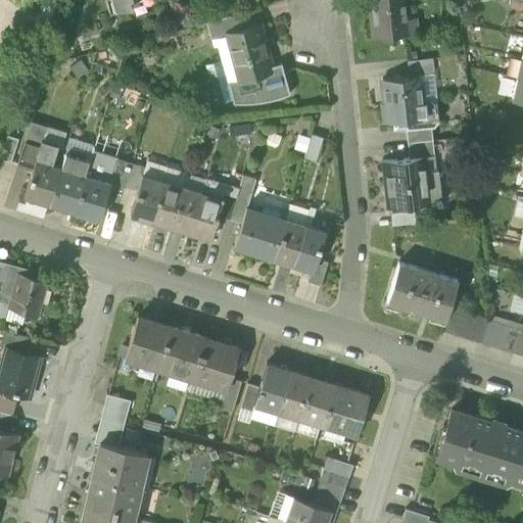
[(56,0),(45,0),(40,18),(49,21),(56,0)]
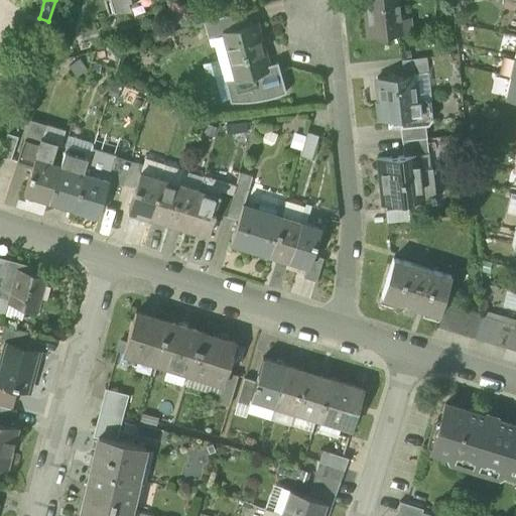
[(108,0),(112,11),(129,6),(127,0),(108,0)]
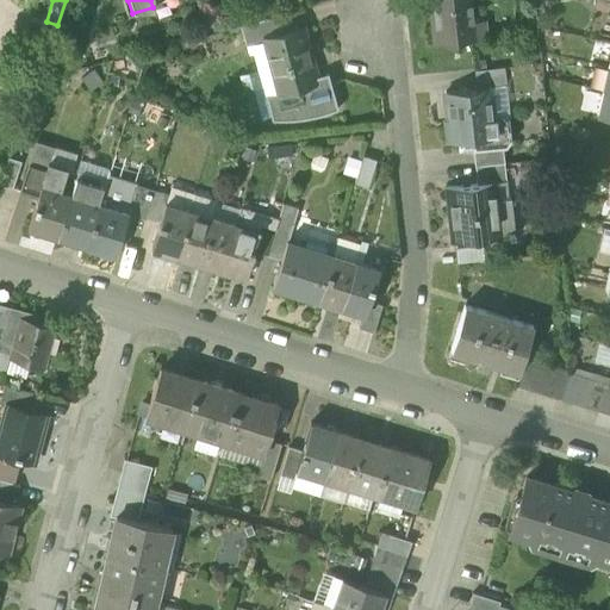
[(430,0),(435,43),(475,39),(474,22),(471,0),(430,0)]
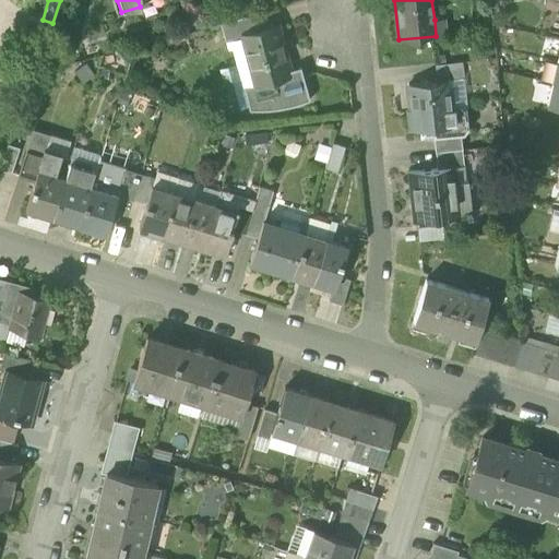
[(221,23),(225,42),(230,40),(239,38),(238,36),(265,28),(261,12),(221,23)]
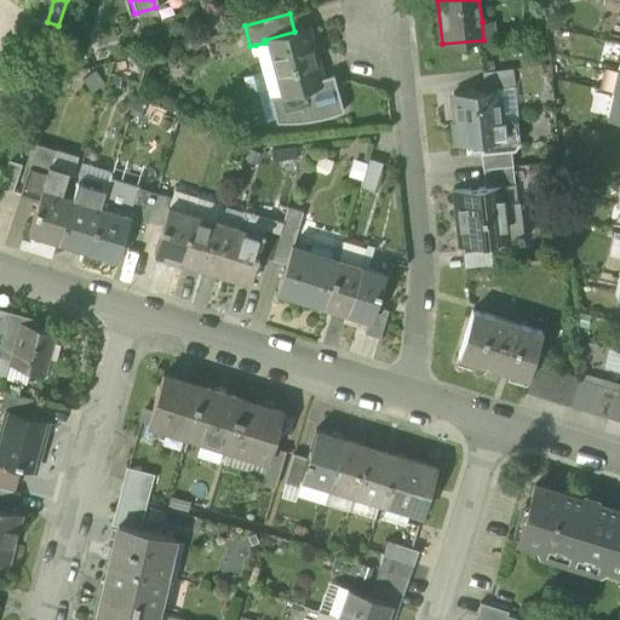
[(494,21),(482,22),(483,40),(495,39),(494,21)]
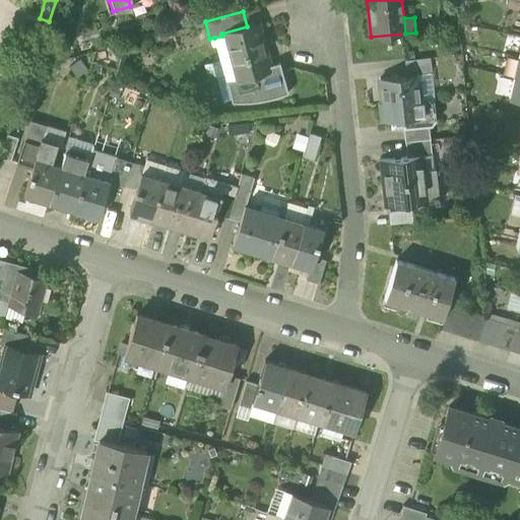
[(222,36),(228,56),(234,78),(270,68),(270,65),(259,23),(247,26),(221,34),(222,36)]
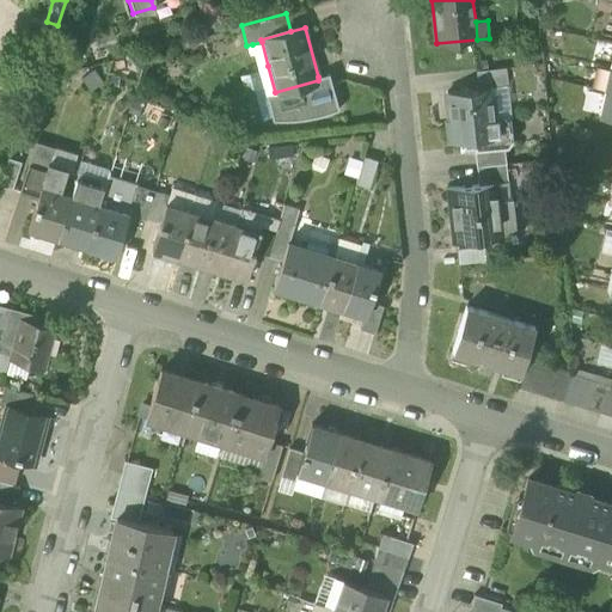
[(252,44),(258,68),(268,66),(262,42),(252,44)]
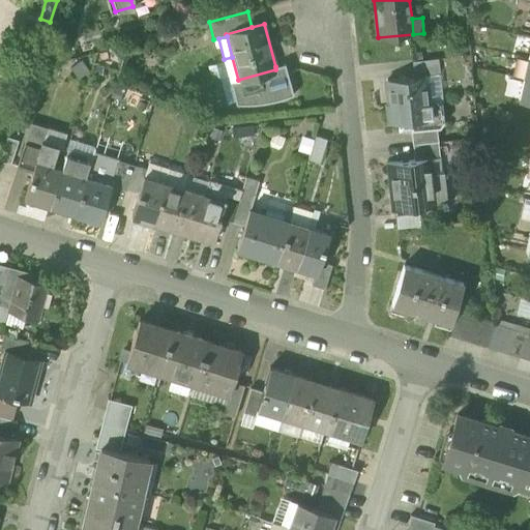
[(285,63),(275,66),(275,69),(238,80),(232,57),(224,59),(229,80),(213,84),(218,105),(235,100),(236,105),(248,105),(262,104),(272,101),(283,99),(293,95),(285,63)]
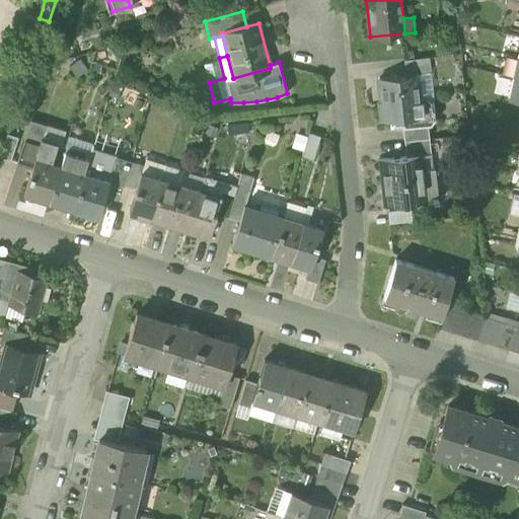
[(81,58),(69,67),(76,78),(88,70),(81,58)]
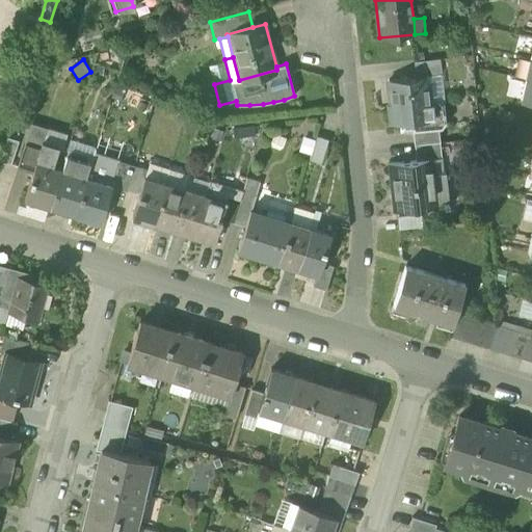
[(208,63),(214,84),(230,80),(224,59),(208,63)]
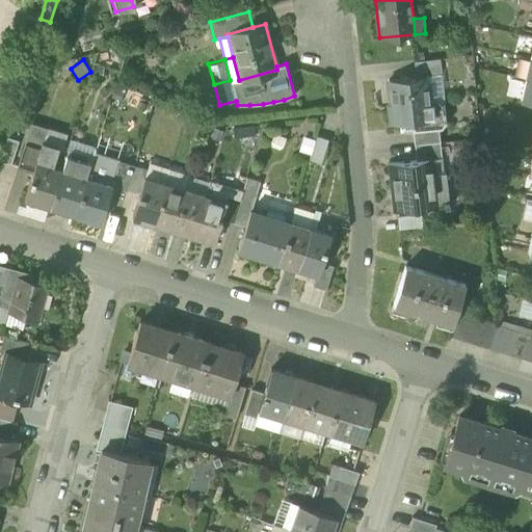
[(414,61),(416,77),(426,76),(441,75),(439,59),(414,61)]
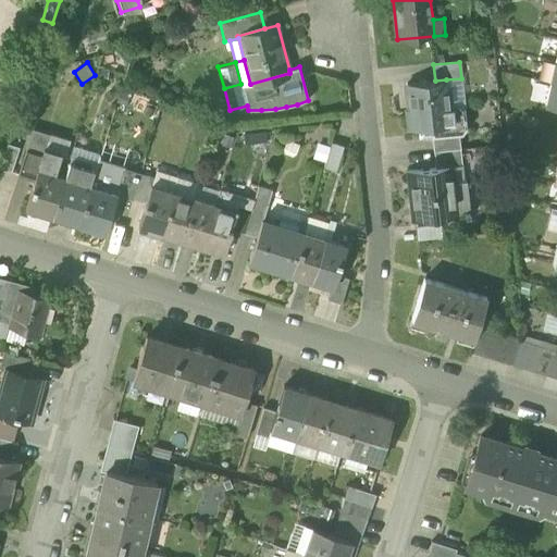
[(458,103),(465,108),(461,78),(446,79),(448,104),(458,103)]
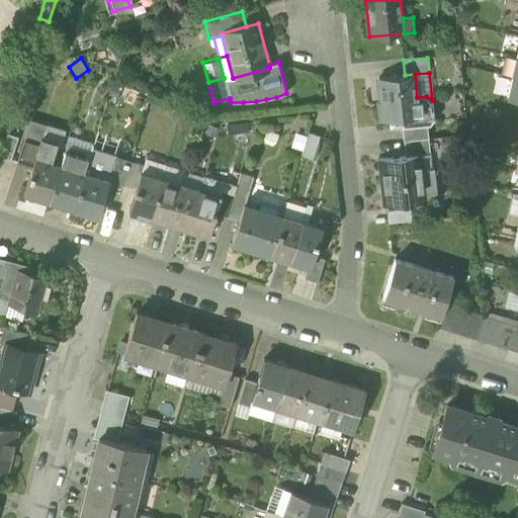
[(379,121),(389,120),(419,116),(417,97),(415,74),(405,75),(378,78),(380,101),(376,101),(379,121)]
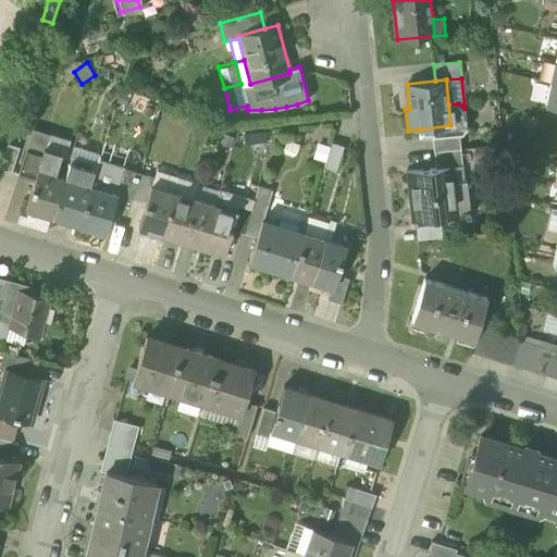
[(556,84),(551,83),(545,104),(556,107),(556,84)]
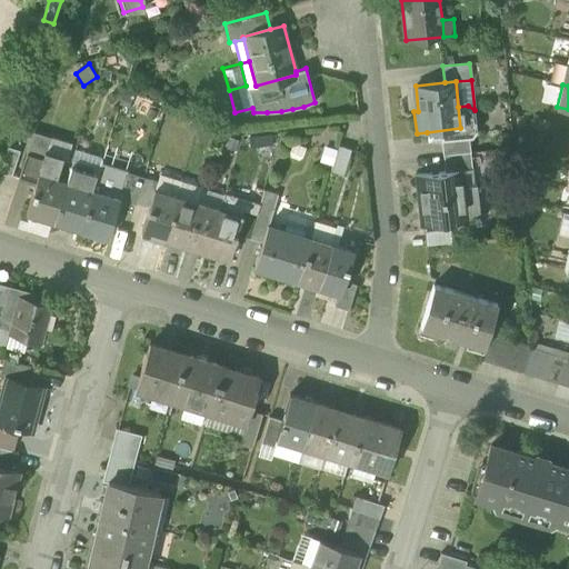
[(468,106),(458,107),(460,128),(427,132),(428,142),(441,140),(441,141),(468,139),(472,138),(477,132),(475,110),(468,106)]
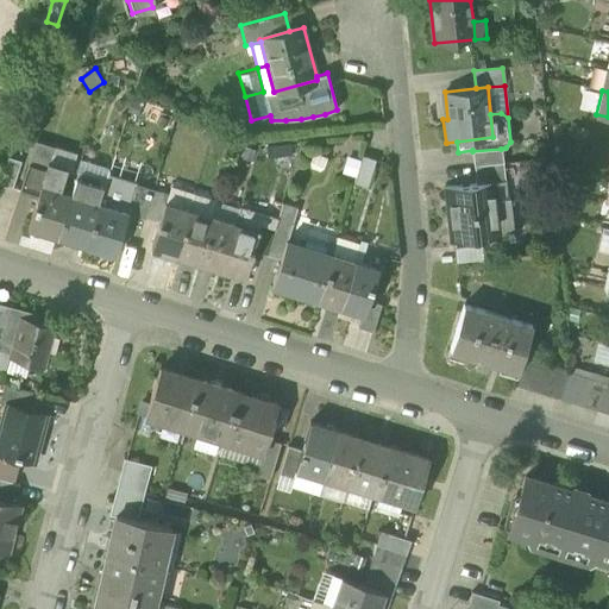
[(48,162),(49,162),(54,149),(55,146),(36,140),(27,163),(29,163),(45,169),(48,162)]
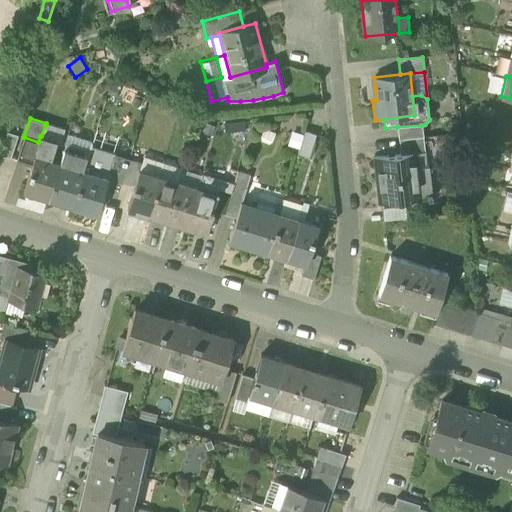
[(223,123),(225,133),(246,130),(245,120),(223,123)]
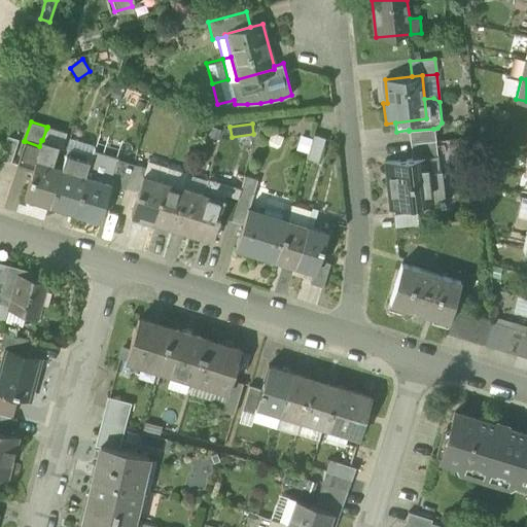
[(66,134),(46,129),(42,140),(58,146),(62,147),(66,134)]
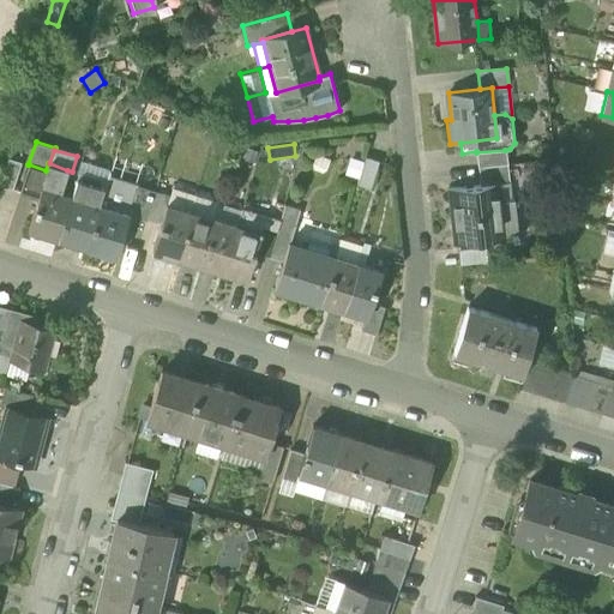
[(476,152),(479,167),(507,164),(505,150),(476,152)]
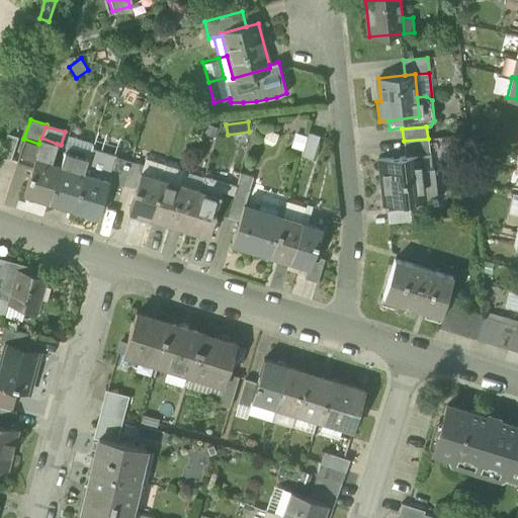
[(303,151),(307,136),(294,133),(290,147),(303,151)]
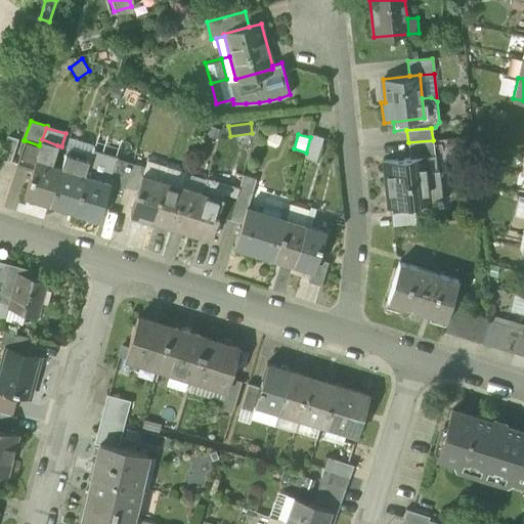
[(304,158),(316,162),(322,138),(311,134),(310,137),(306,153),(304,158)]
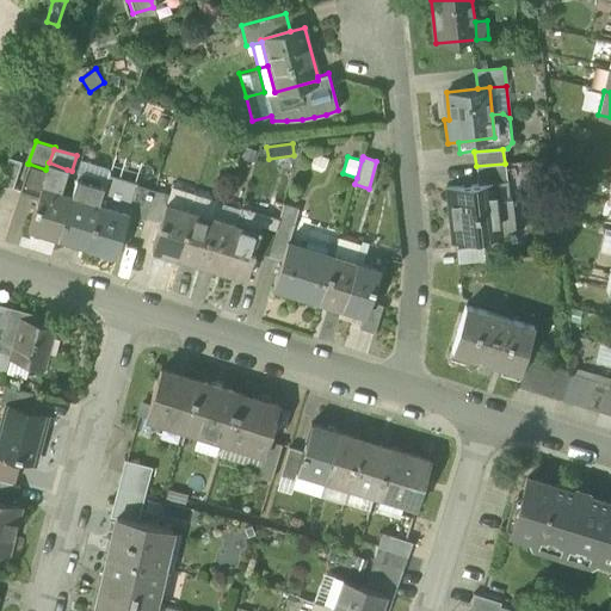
[(0,180),(0,184),(12,189),(22,162),(8,158),(0,180)]
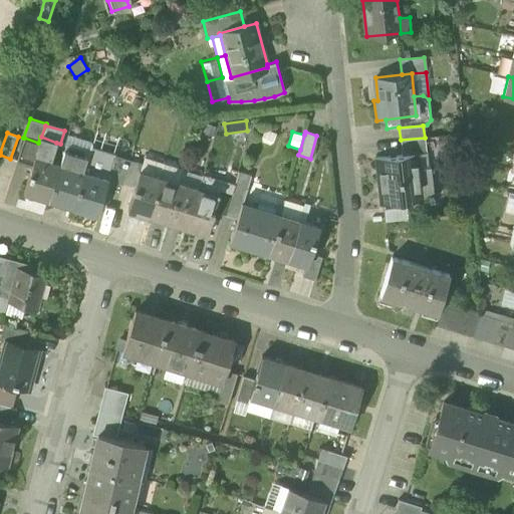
[(87,157),(90,148),(92,142),(68,134),(63,150),(87,157)]
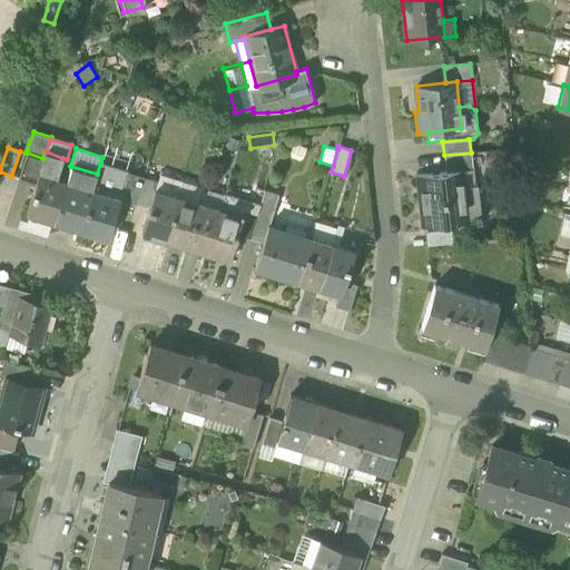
[(57,178),(62,158),(46,151),(45,151),(42,158),(45,158),(40,174),(57,178)]
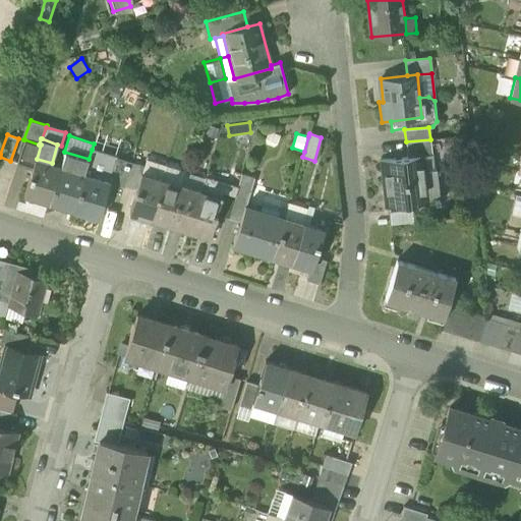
[(16,164),(32,168),(35,158),(37,159),(41,145),(39,145),(24,139),(16,164)]
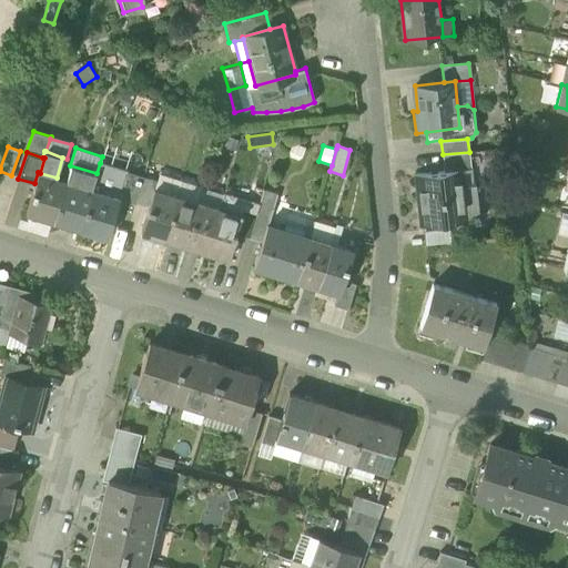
[(472,171),(469,152),(443,154),(444,172),(458,171),(458,172),(472,171)]
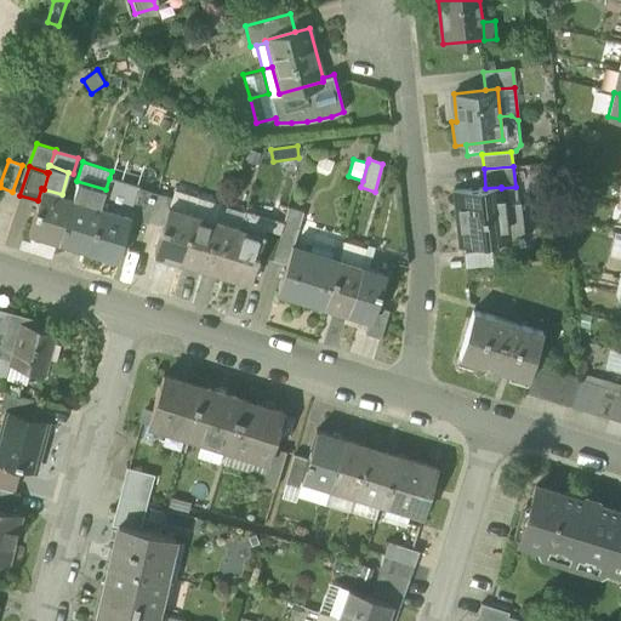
[(106,189),(101,206),(127,215),(136,187),(109,178),(106,189)]
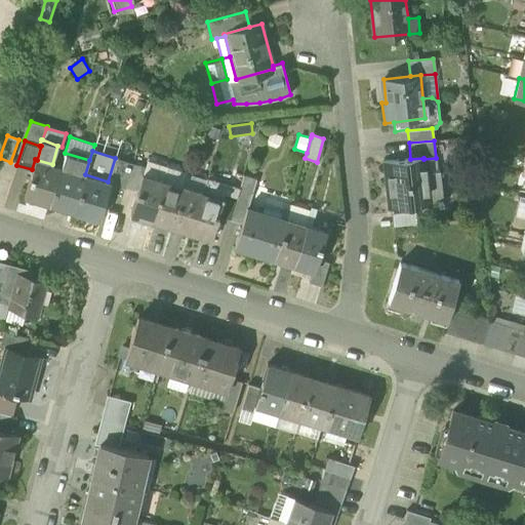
[(65,153),(61,167),(85,174),(89,160),(65,153)]
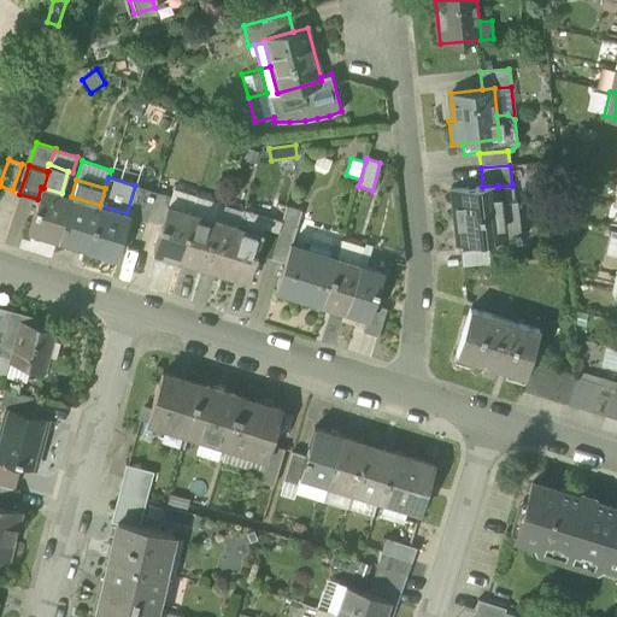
[(129,215),(147,219),(156,192),(135,186),(127,213),(129,215)]
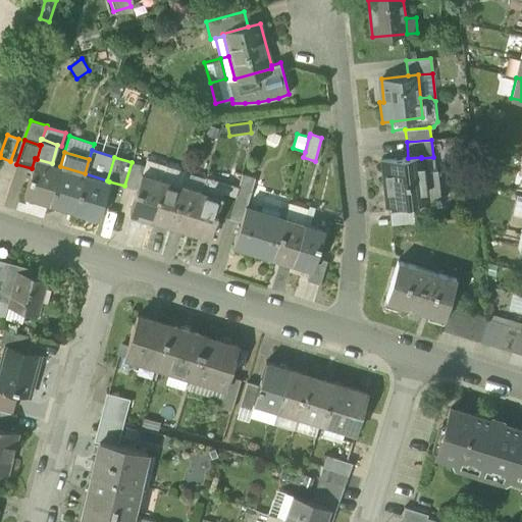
[(384,205),(384,206),(429,201),(427,181),(423,183),(422,170),(421,158),(421,157),(408,158),(380,161),(380,163),(383,162),(388,204),(384,205)]
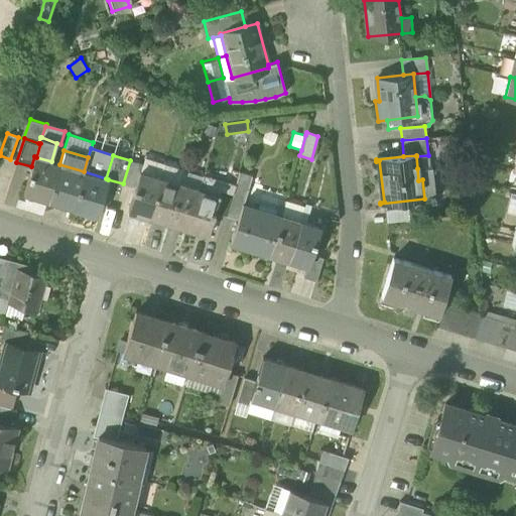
[(429,167),(428,155),(416,156),(417,168),(429,167)]
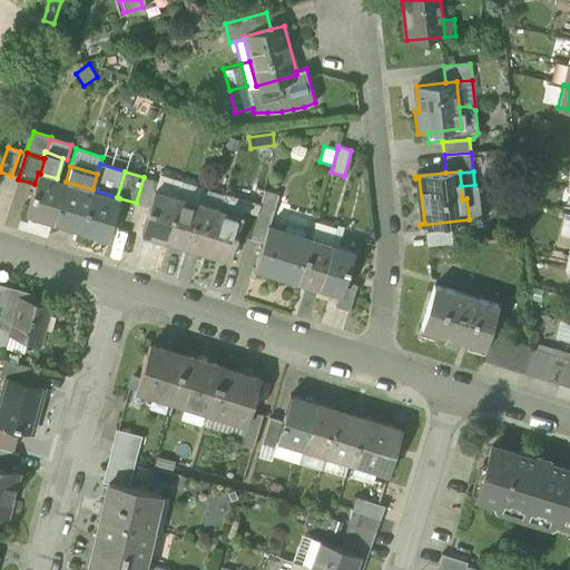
[(66,182),(57,178),(40,174),(38,173),(35,184),(26,214),(52,222),(66,182)]
